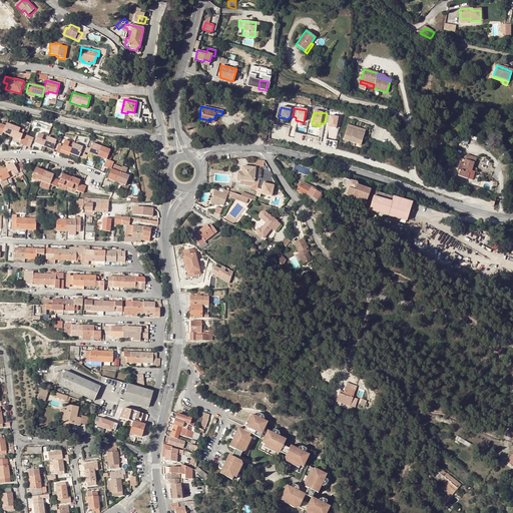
[(199,118),(199,123),(215,126),(217,114),(215,114),(213,119),(209,118),(209,120),(199,118)]
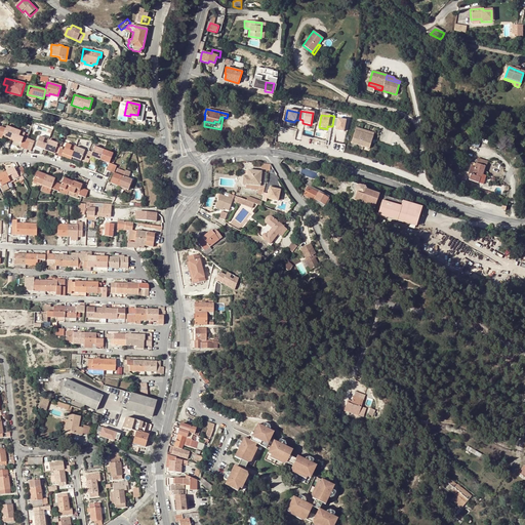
[(346,121),(333,119),(332,126),(335,127),(335,130),(344,132),(346,121)]
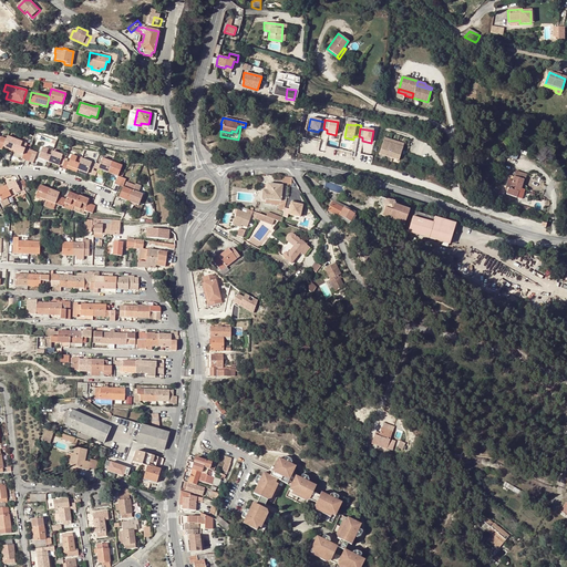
[(12,151),(17,140),(7,136),(6,140),(2,147),(12,151)]
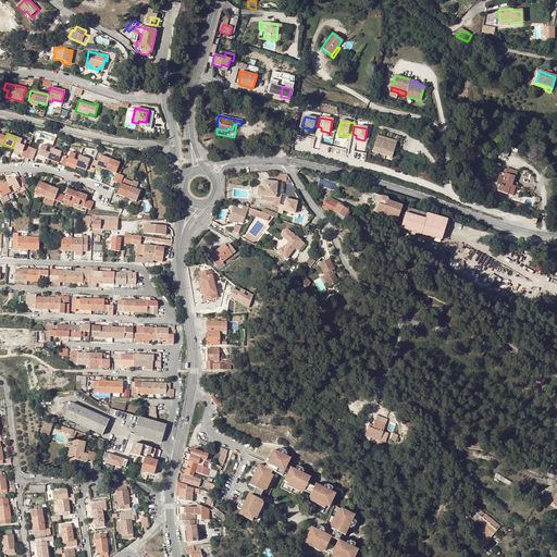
[(23,152),(24,148),(26,141),(16,137),(12,148),(23,152)]
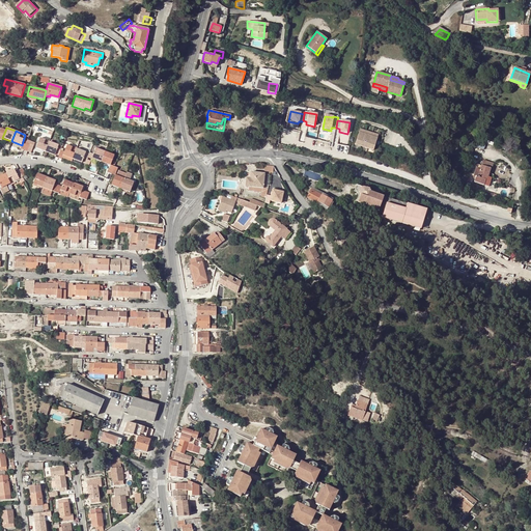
[(376,138),(359,134),(356,146),(373,149),(376,138)]
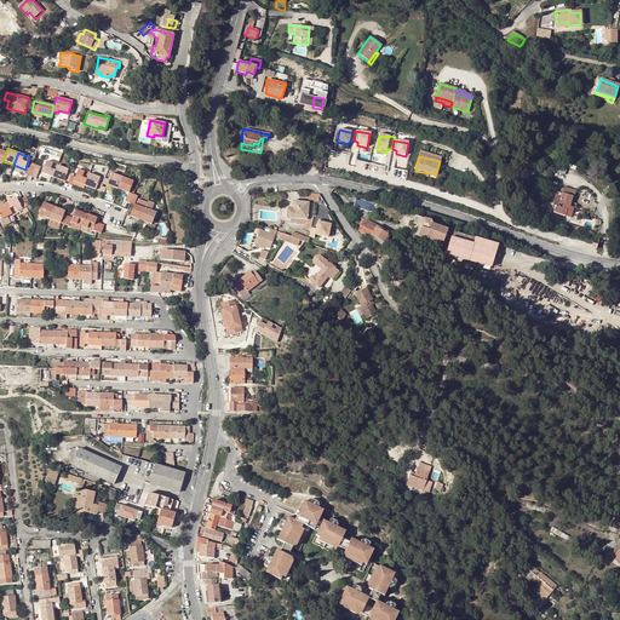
[(52,177),(57,165),(46,161),(41,173),(52,177)]
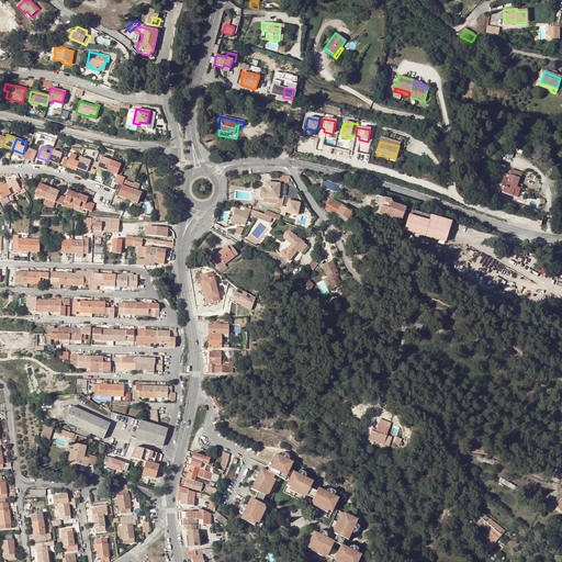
[(57,164),(59,158),(62,154),(52,149),(47,160),(57,164)]
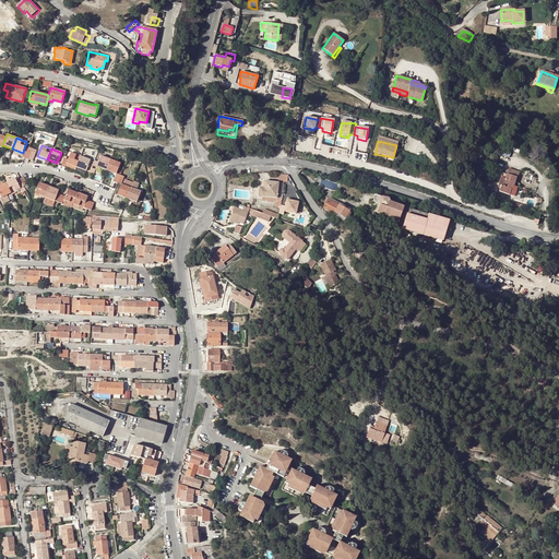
[(80,156),(70,153),(67,159),(66,164),(75,167),(80,156)]
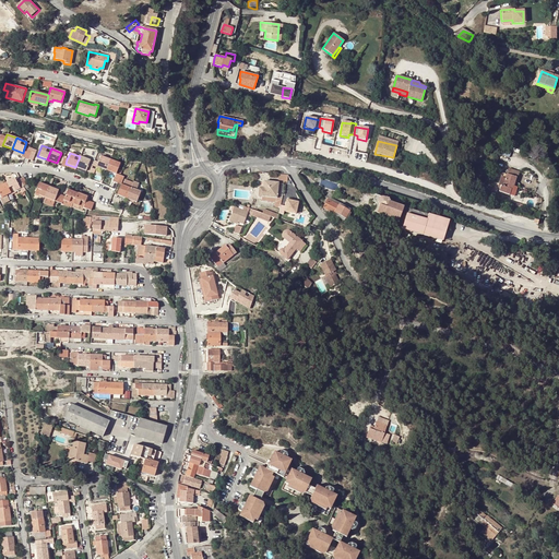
[(110,159),(100,155),(96,166),(106,170),(110,159)]
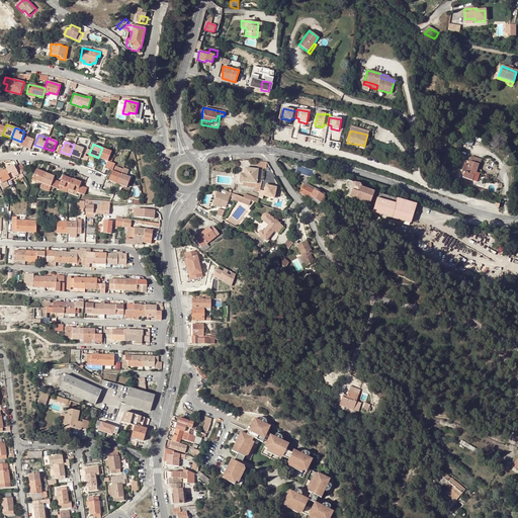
[(69,157),(72,158),(73,156),(79,158),(82,151),(83,149),(74,145),(70,155),(69,157)]
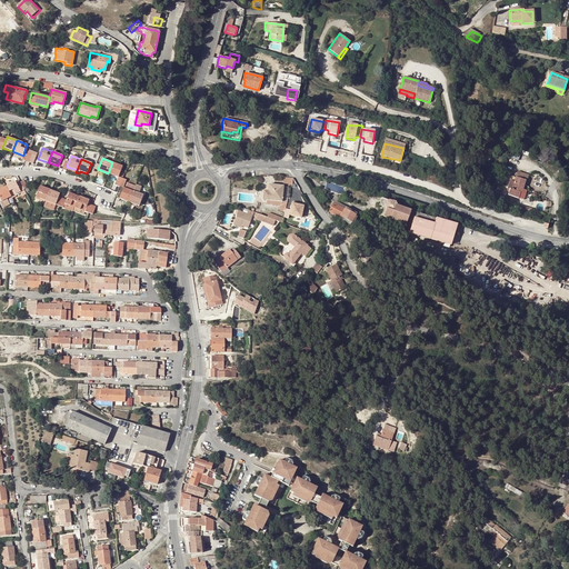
[(108,173),(118,177),(121,166),(112,162),(108,173)]
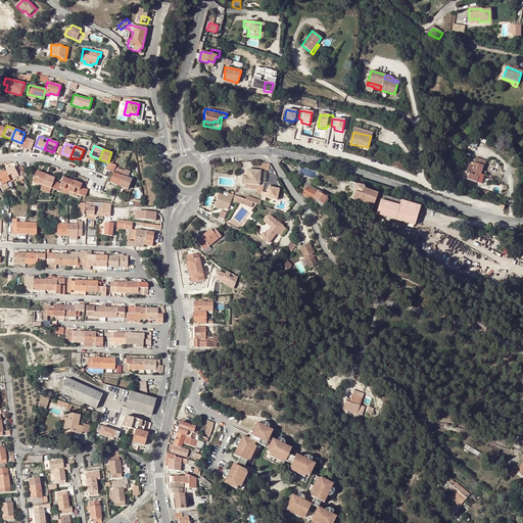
[(482,165),(474,163),(470,162),(466,175),(467,175),(468,175),(466,180),(476,183),(478,174),(480,174),(482,165)]
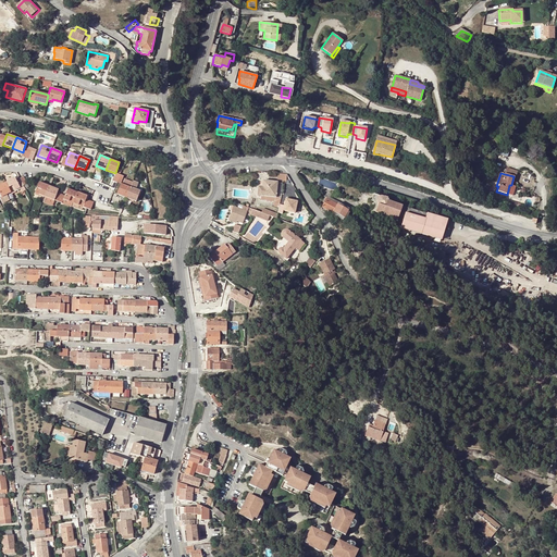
[(12,180),(8,182),(5,183),(11,193),(20,188),(16,181),(15,177),(12,180)]
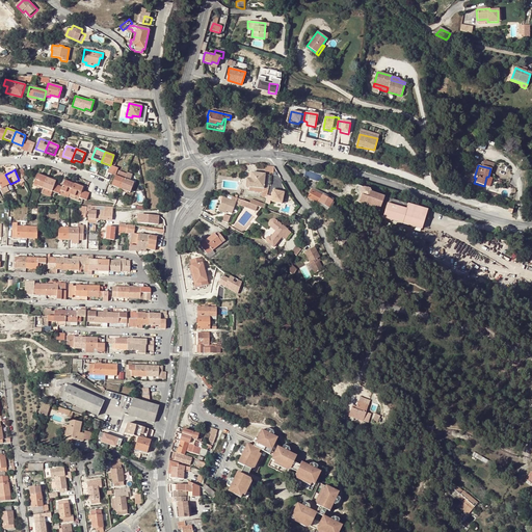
[(245,186),(248,187),(262,188),(264,175),(264,174),(250,173),(249,179),(246,179),(245,186)]
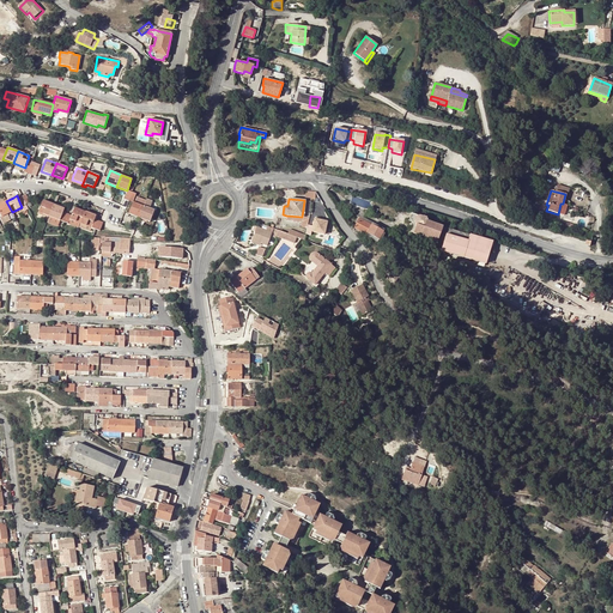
[(42,200),(38,212),(48,216),(53,205),(42,200)]
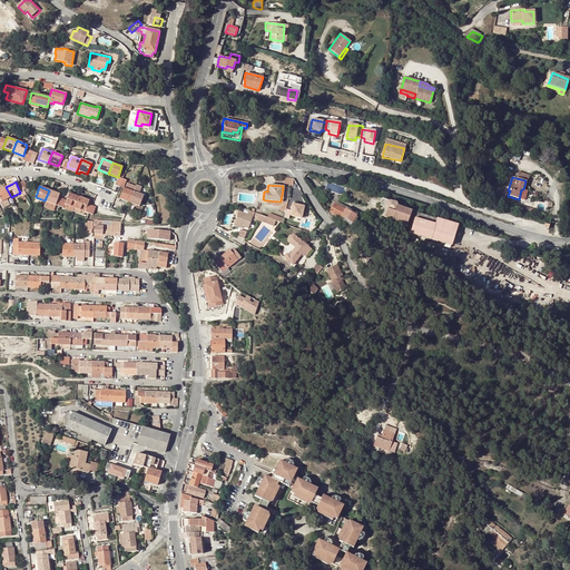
[(0,189),(0,198),(2,203),(11,197),(6,187),(0,189)]
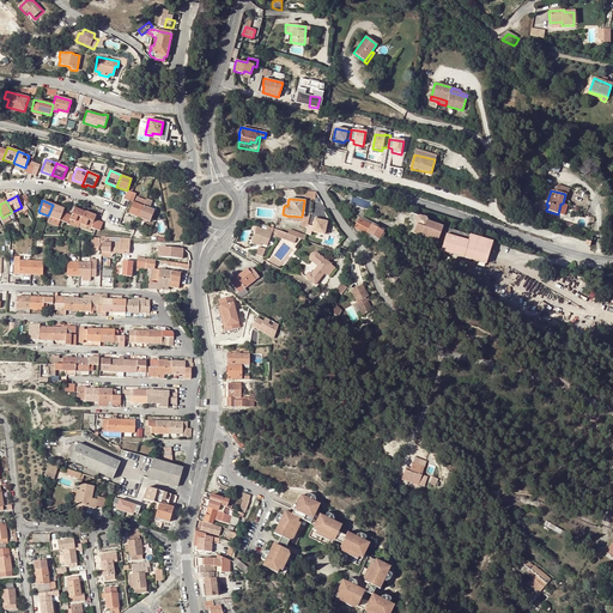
[(138,218),(143,206),(132,201),(128,213),(138,218)]
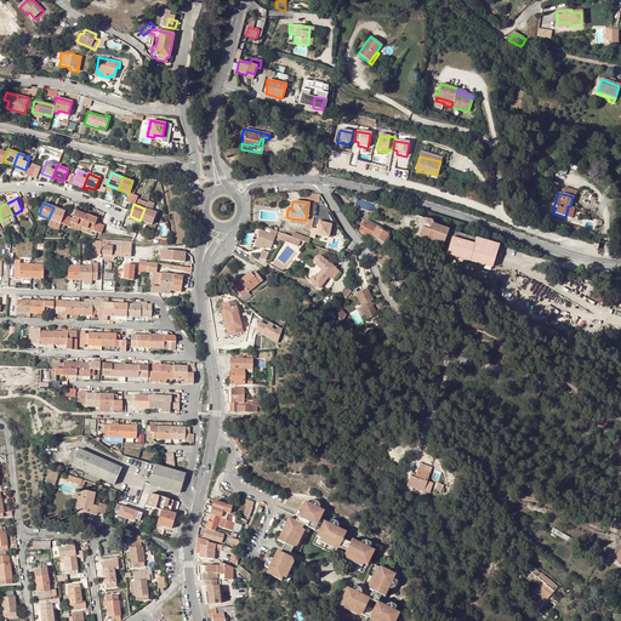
[(308,204),(306,220),(290,218),(290,222),(306,223),(305,229),(309,231),(313,220),(314,204),(308,204)]
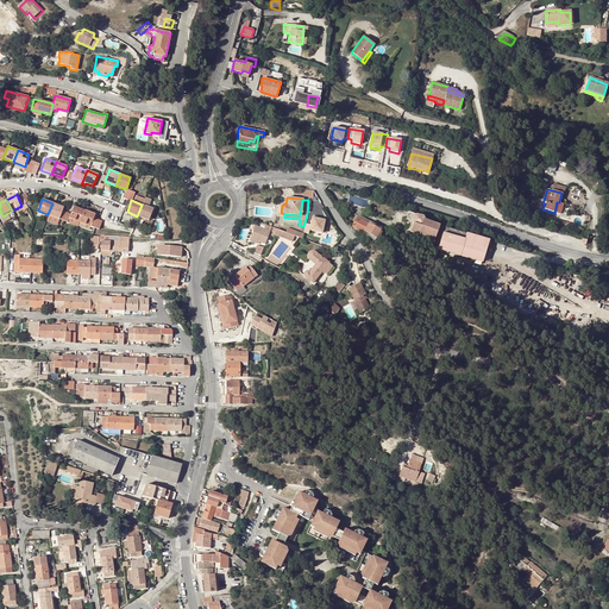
[(52,203),(48,214),(58,219),(62,211),(63,207),(52,203)]
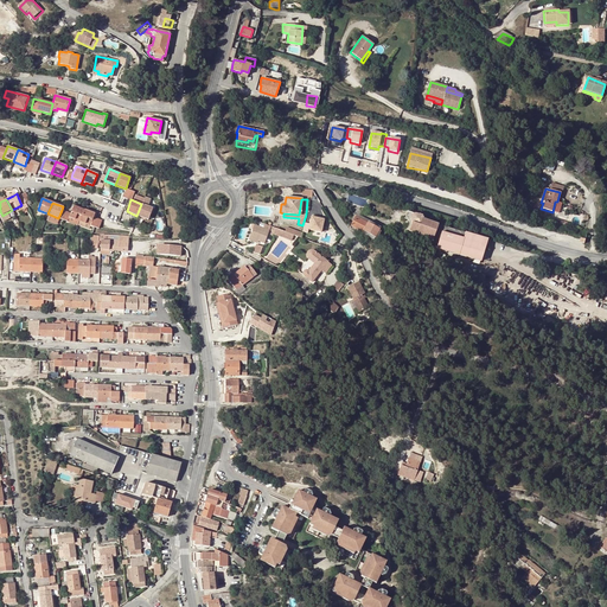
[(147,219),(152,208),(141,204),(136,216),(147,219)]
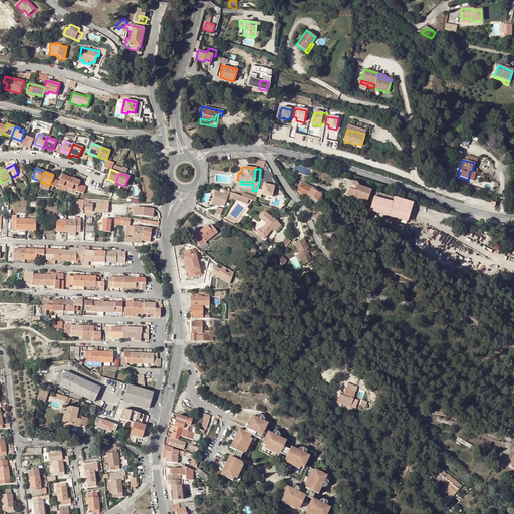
[(59,180),(57,184),(66,187),(70,177),(61,174),(59,180)]
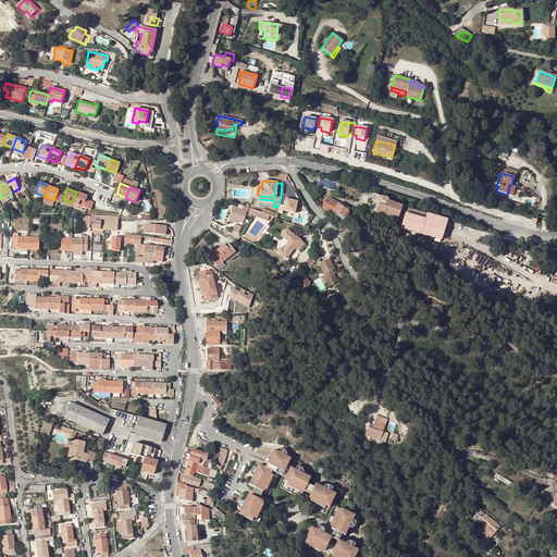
[(83,207),(85,199),(86,196),(76,192),(72,202),(83,207)]
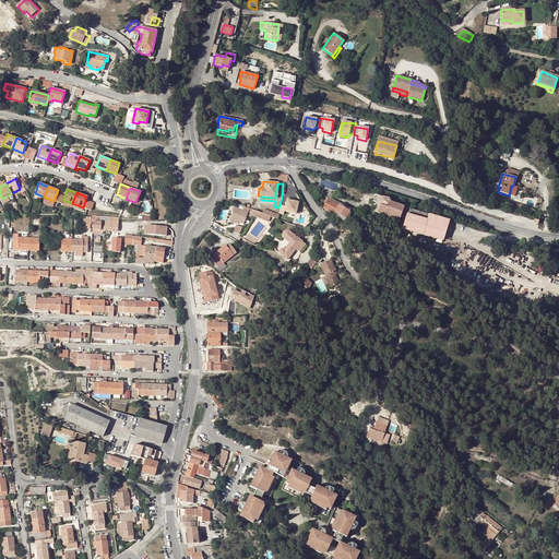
[(377,211),(383,213),(383,215),(399,221),(401,212),(403,207),(389,202),(389,200),(375,194),(372,202),(379,204),(377,211)]
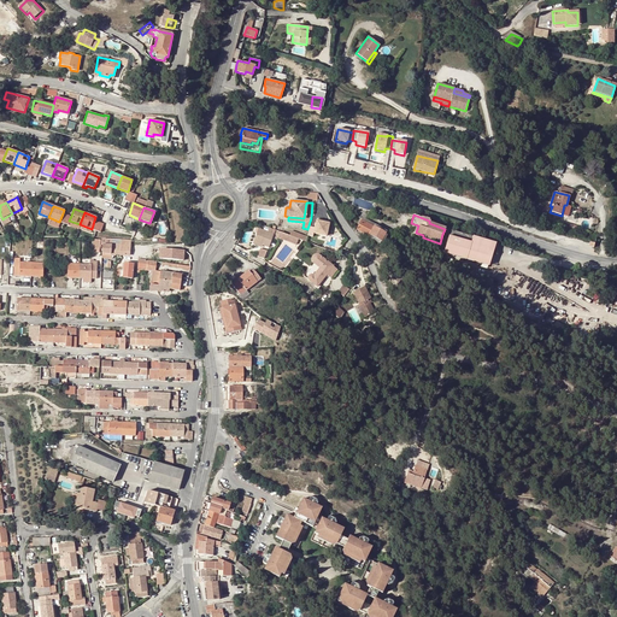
[(46,224),(57,228),(59,222),(48,217),(46,224)]
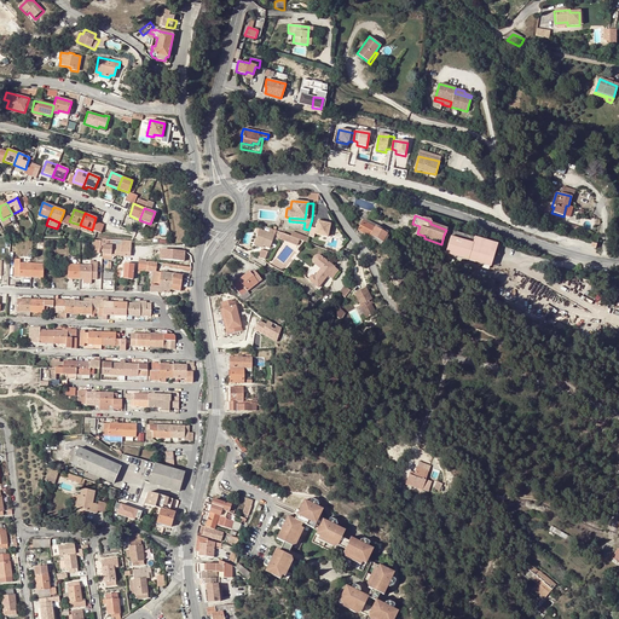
[(329,224),(316,220),(313,233),(327,236),(329,224)]
